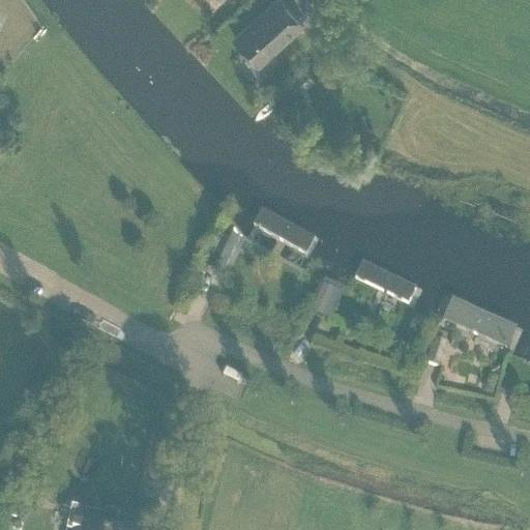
[(258,65),(301,25),(278,0),(275,0),(234,38),(258,65)]
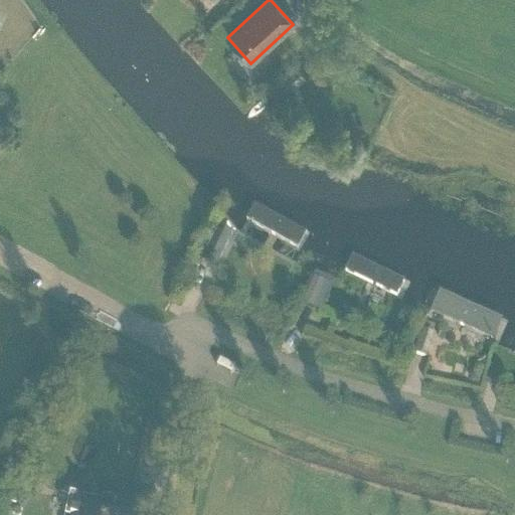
[(245,196),(234,215),(299,252),(310,233),(245,196)]
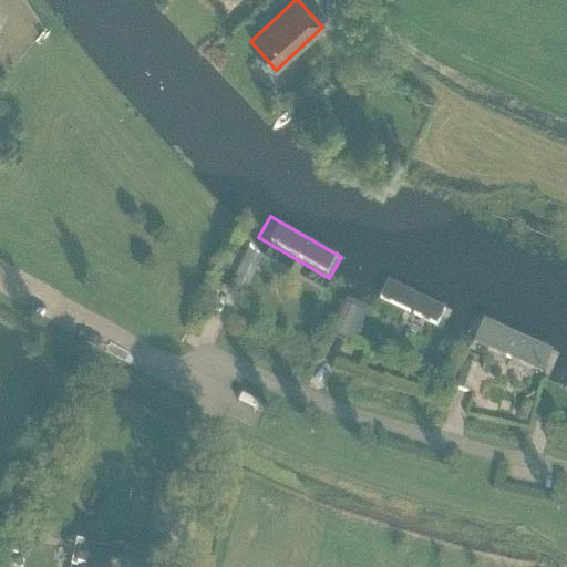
[(234,294),(253,258),(240,251),(222,288),(234,294)]
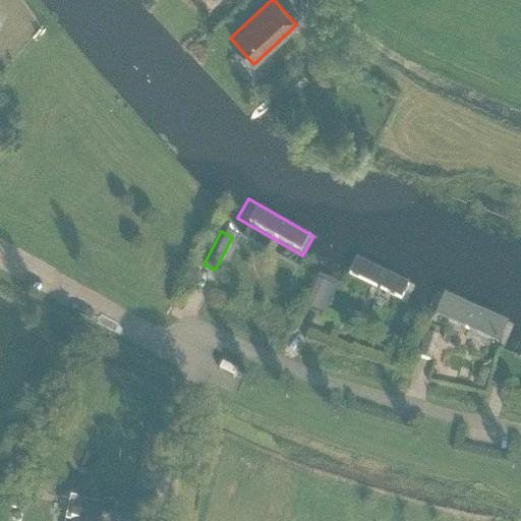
[(354,255),(345,275),(405,303),(414,285),(354,255)]
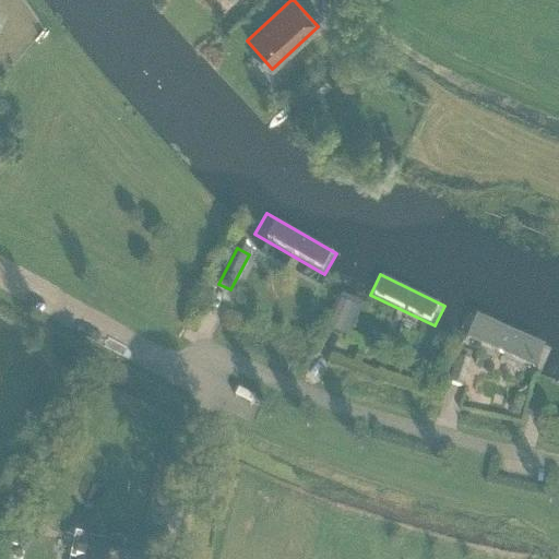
[(340,335),(352,308),(341,302),(328,330),(340,335)]
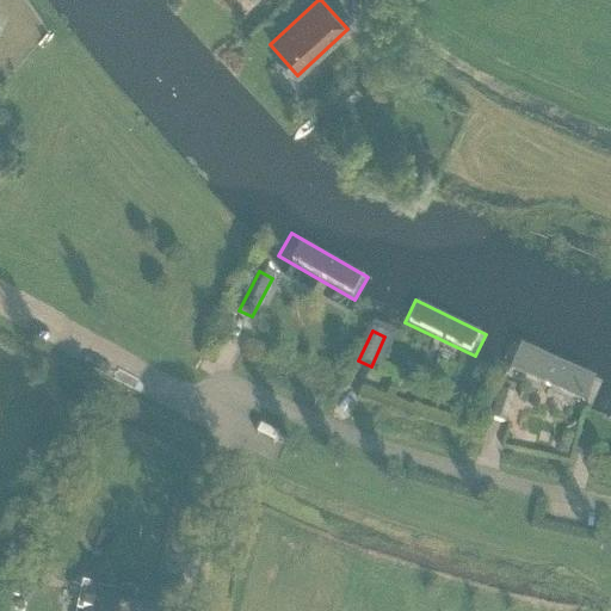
[(518,343),(506,370),(591,407),(602,378),(518,343)]
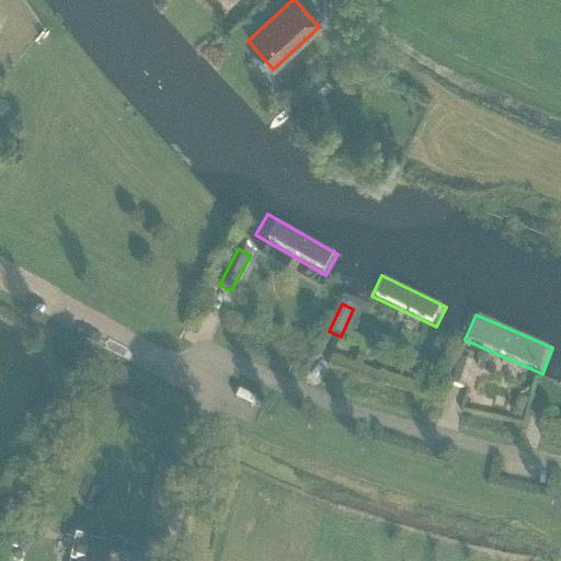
[(464,390),(472,365),(473,359),(461,355),(450,387),(464,390)]
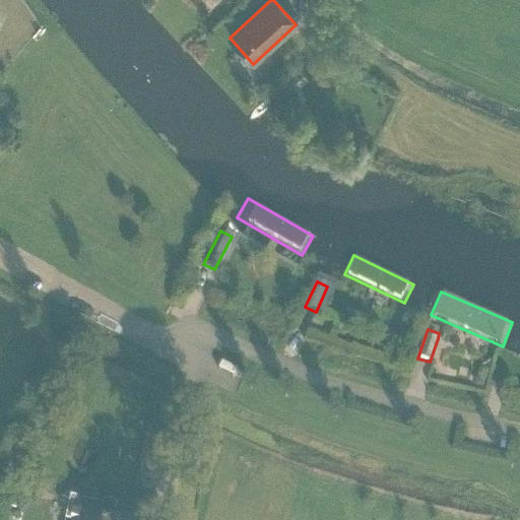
[(486,380),(490,373),(480,369),(477,377),(486,380)]
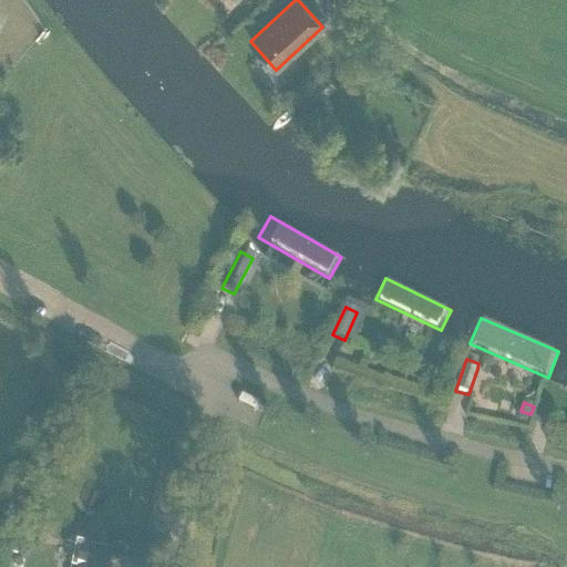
[(157,566),(160,564),(78,545),(72,566),(157,566)]
